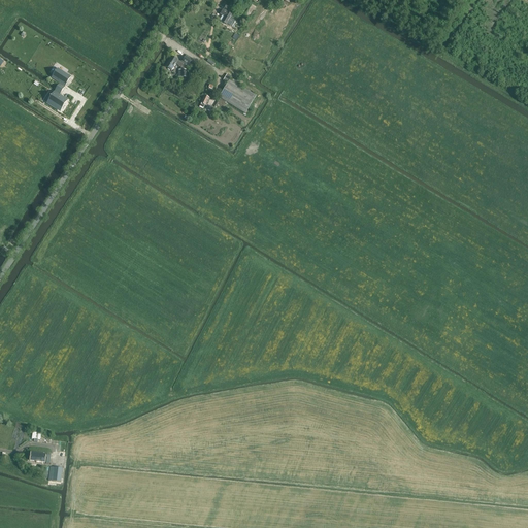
[(239,6),(232,2),(229,6),(236,10),(239,6)]
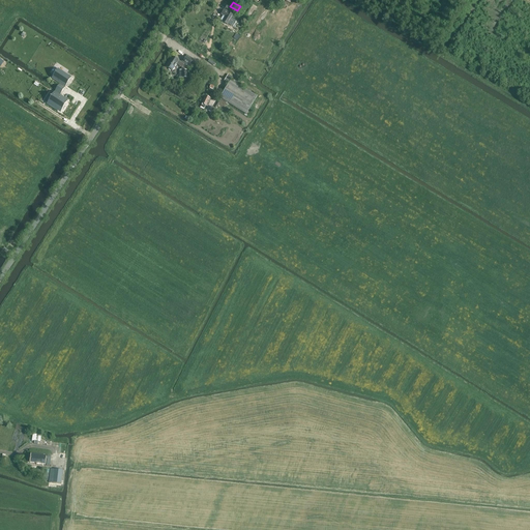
[(227,5),(224,9),(233,16),(236,10),(227,5)]
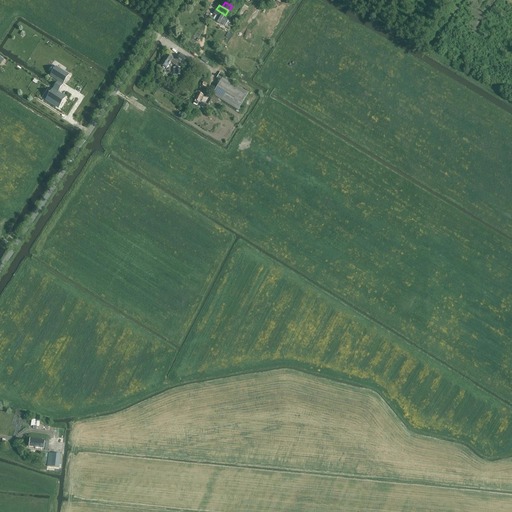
[(225,16),(216,10),(214,14),(218,17),(215,22),(220,25),(221,24),(222,24),(224,24),(224,23),(226,21),(225,21),(225,19),(224,18),(225,16)]
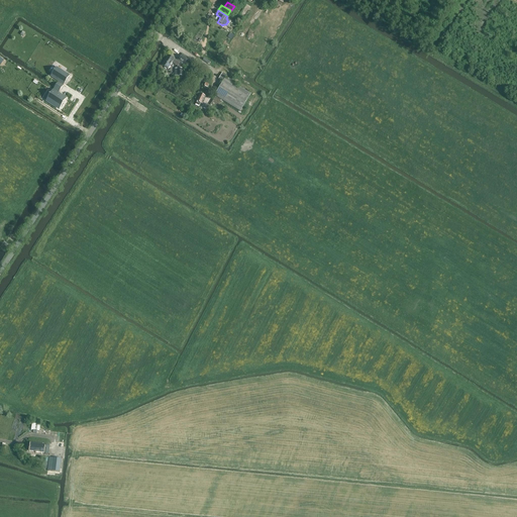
[(162,65),(168,70),(173,63),(178,66),(180,63),(168,55),(162,65)]
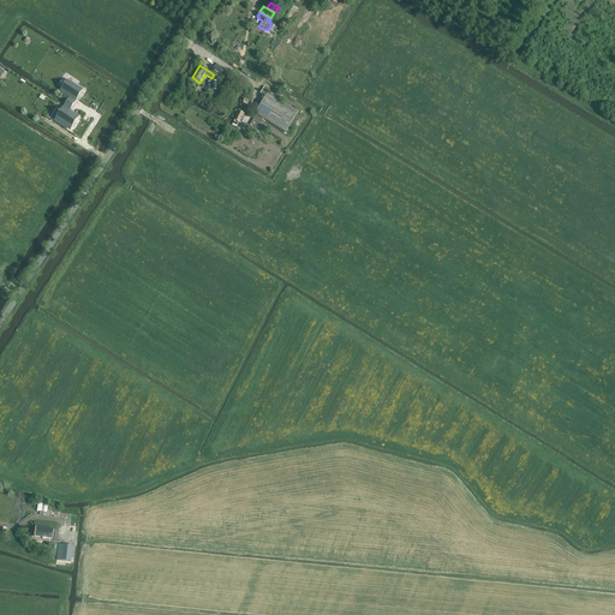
[(221,75),(228,79),(231,75),(225,70),(224,70),(216,65),(212,72),(220,77),(221,75)]
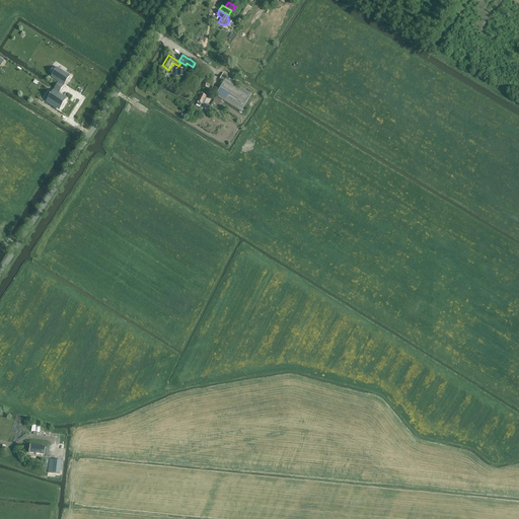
[(57,67),(51,77),(64,85),(70,76),(57,67)]
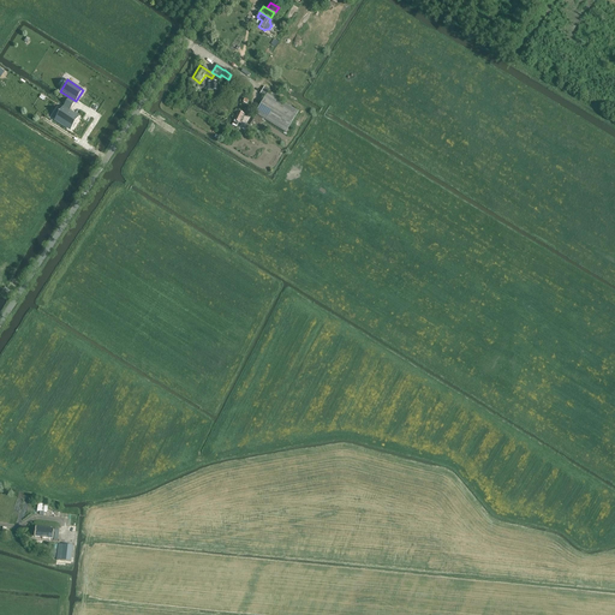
[(256,114),(249,126),(258,132),(266,120),(286,133),(299,112),(268,93),(268,91),(263,89),(260,94),(266,97),(255,114),(256,114)]
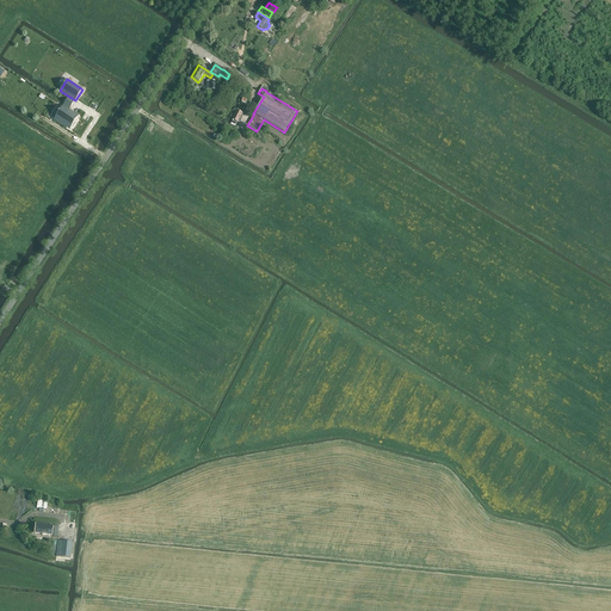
[(63,105),(56,116),(66,122),(65,124),(71,129),(78,117),(72,112),(71,116),(67,113),(68,111),(68,110),(69,109),(63,105)]
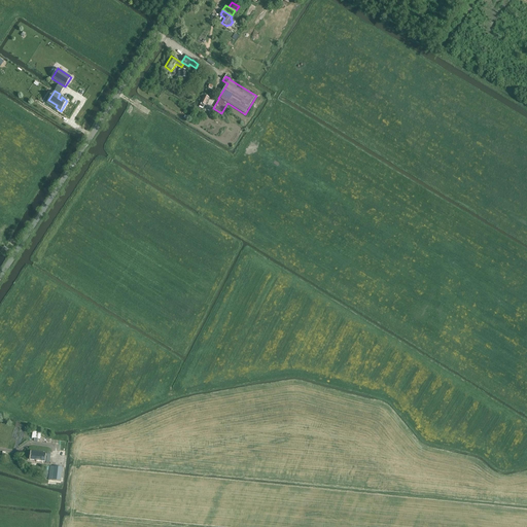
[(33,431),(32,438),(34,438),(34,442),(37,442),(38,440),(40,440),(41,432),(33,431)]
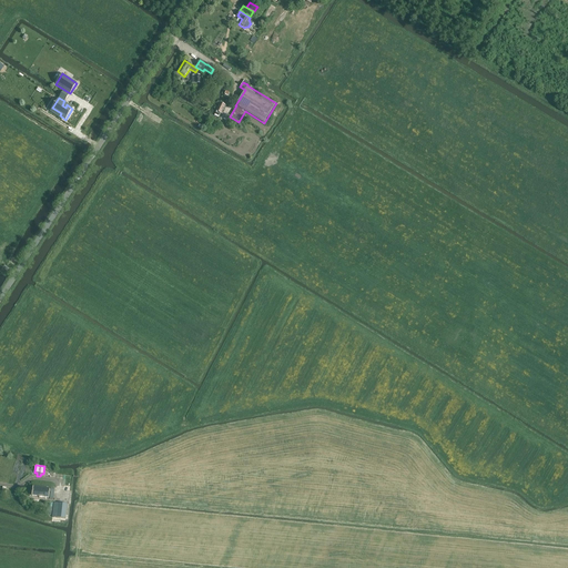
[(51,480),(34,478),(33,486),(50,488),(51,480)]
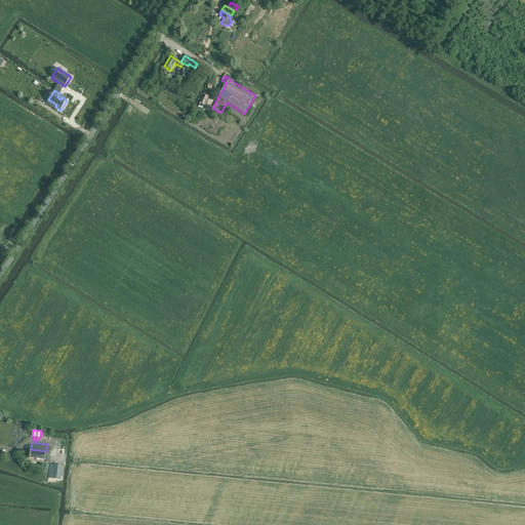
[(31,449),(30,457),(45,459),(46,451),(31,449)]
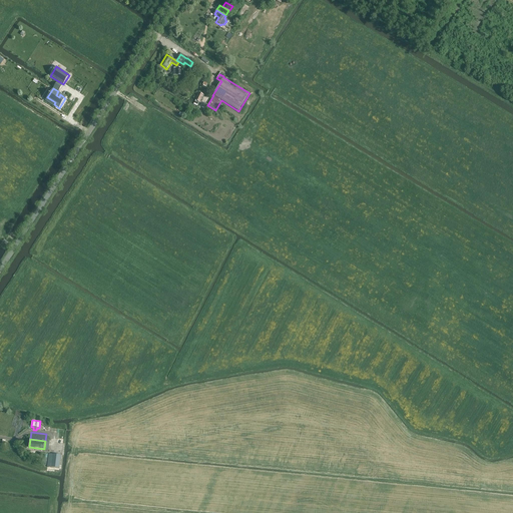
[(48,454),(47,467),(59,468),(61,455),(48,454)]
